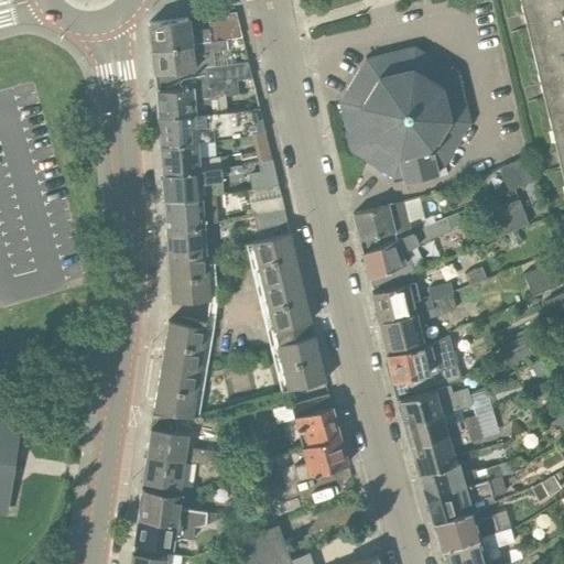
[(540,56),(563,50),(563,0),(522,0),(520,1),(530,43),(537,42),(540,56)]
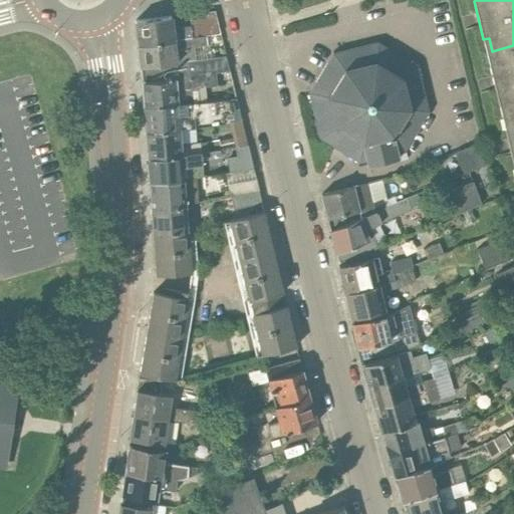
[(138,44),(204,36),(220,34),(215,11),(190,14),(191,28),(173,30),(171,16),(136,21),(138,44)]
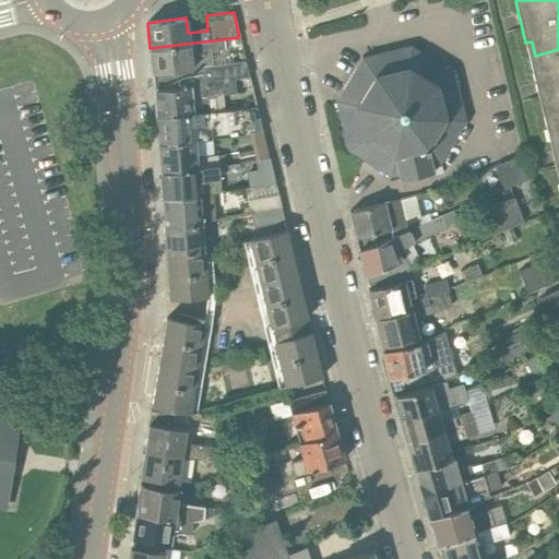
[(222,39),(150,48),(152,71),(213,63),(211,50),(224,49),(222,39)]
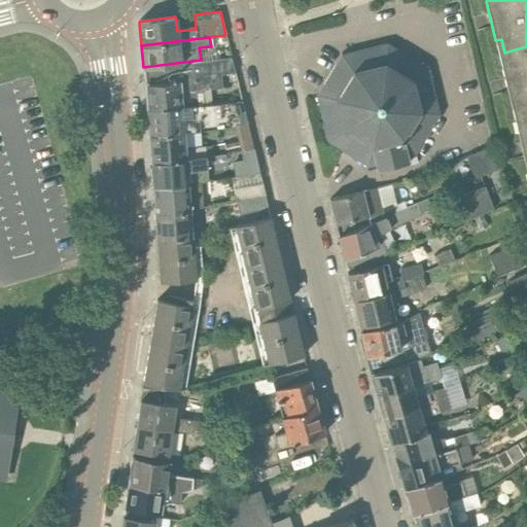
[(378,170),(409,163),(408,157),(415,155),(441,114),(429,69),(388,43),(343,55),(317,96),(328,141),(369,167),(376,165),(378,170)]
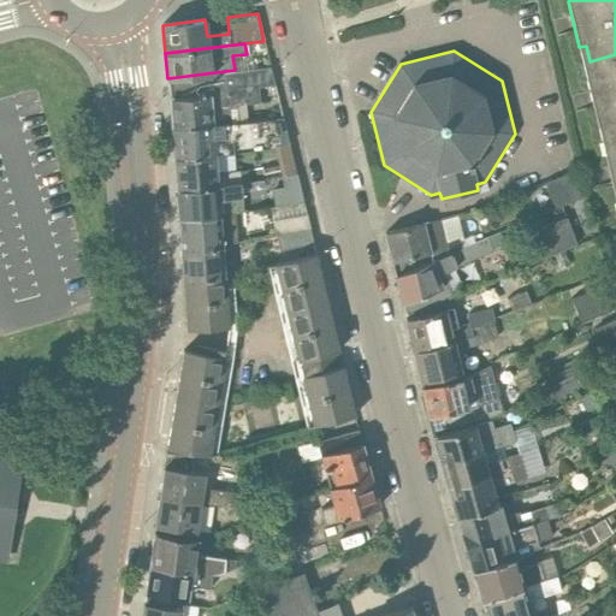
[(615,54),(590,61),(593,73),(586,76),(598,124),(604,122),(608,136),(615,134),(615,54)]
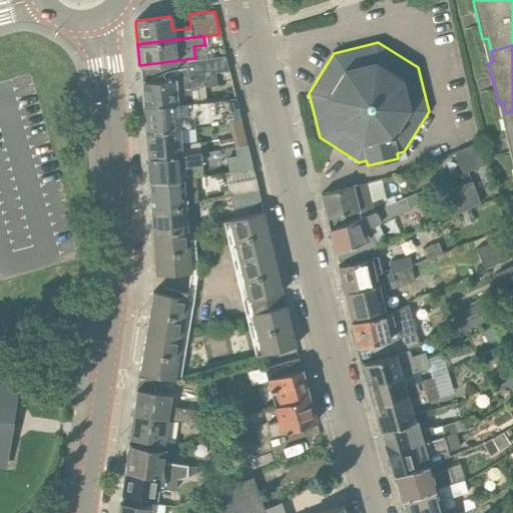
[(195,58),(139,65),(140,80),(215,75),(215,73),(229,72),(225,57),(195,61),(195,58)]
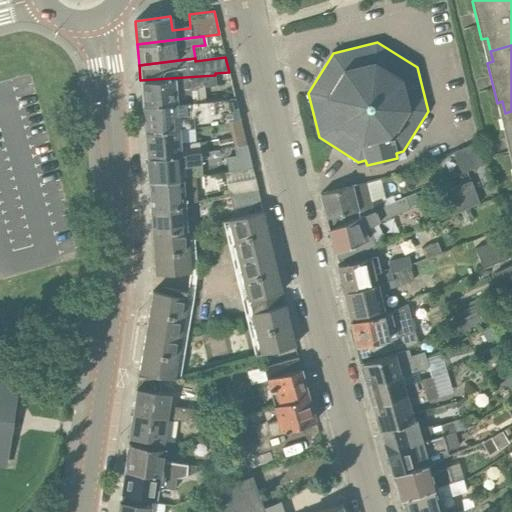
[(215,75),(140,80),(141,94),(140,95),(141,101),(143,103),(143,105),(193,101),(192,88),(217,85),(215,75)]
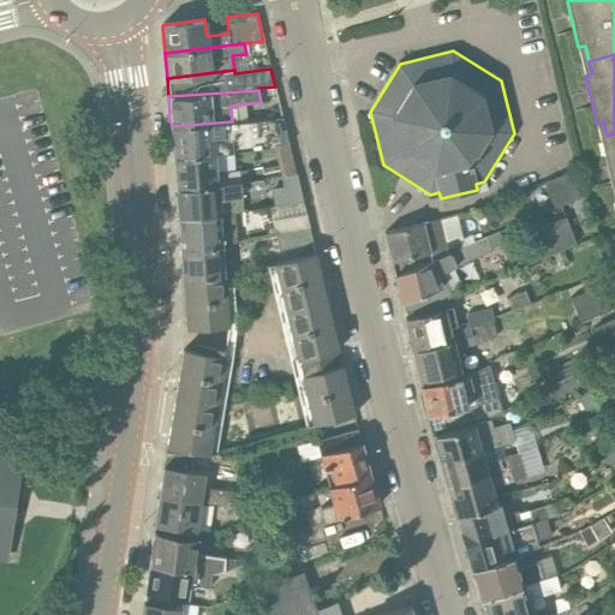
[(232,121),(172,126),(174,157),(215,154),(275,145),(290,143),(282,118),(232,121)]
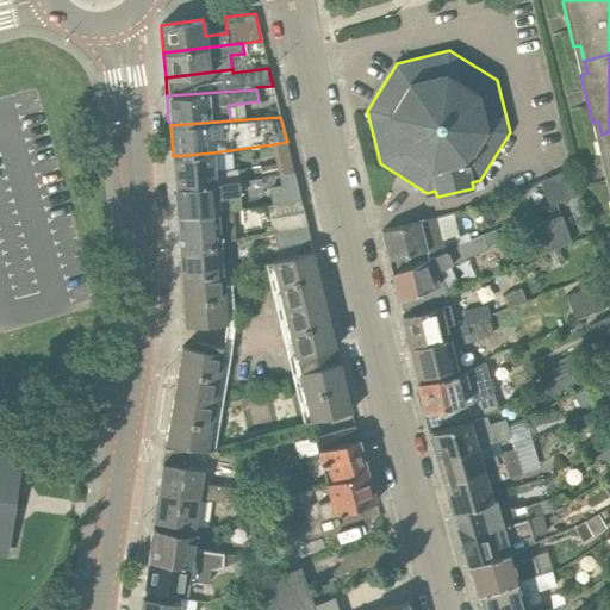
[(609,132),(602,135),(605,149),(598,150),(609,198),(609,197),(609,132)]
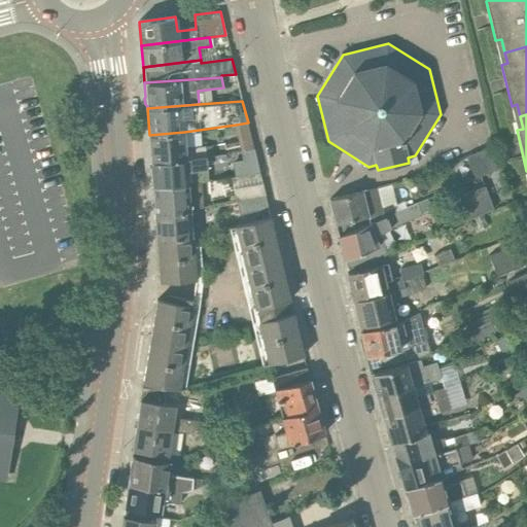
[(206,155),(205,145),(185,148),(184,132),(149,135),(151,161),(185,159),(206,155)]
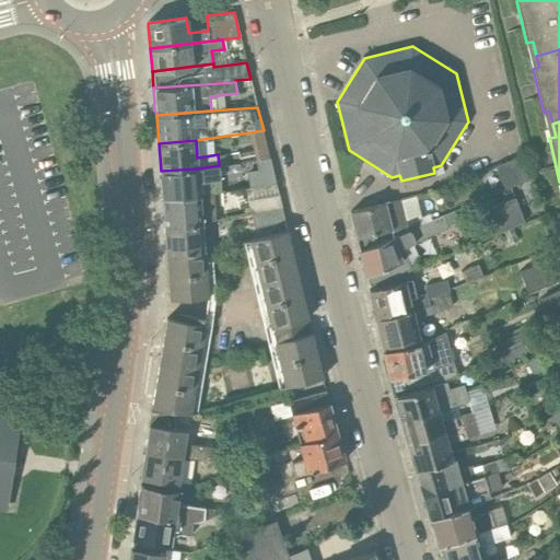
[(218,154),(219,165),(228,163),(226,153),(218,154)]
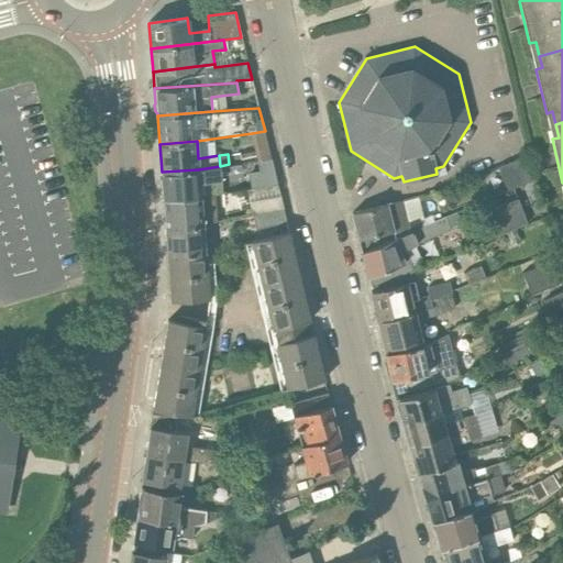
[(508,191),(536,180),(526,157),(499,169),(508,191)]
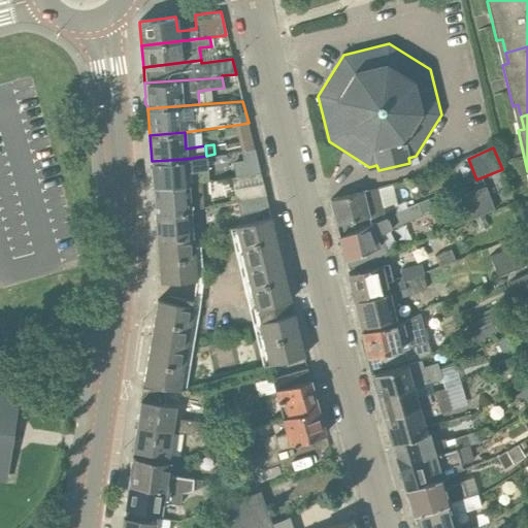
[(154,187),(201,183),(208,182),(207,168),(206,156),(186,159),(152,161),(153,172),(151,176),(151,183),(154,185),(154,187)]
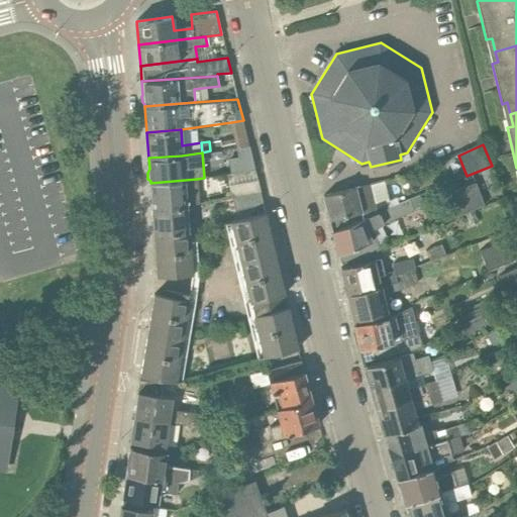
[(238,160),(228,162),(230,174),(254,169),(251,157),(238,160)]
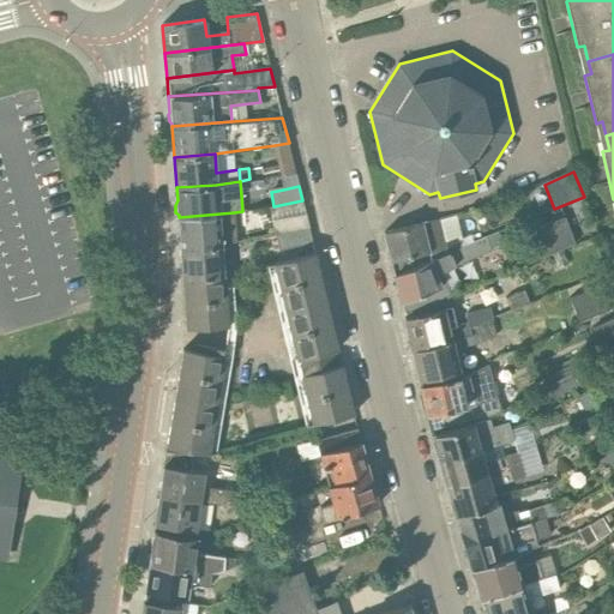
[(222,244),(236,242),(234,212),(179,217),(179,221),(176,224),(178,233),(180,235),(181,247),(222,244)]
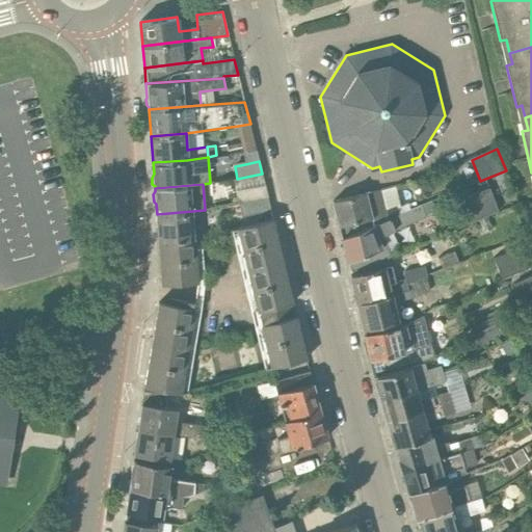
[(235,191),(238,204),(267,198),(264,186),(235,191)]
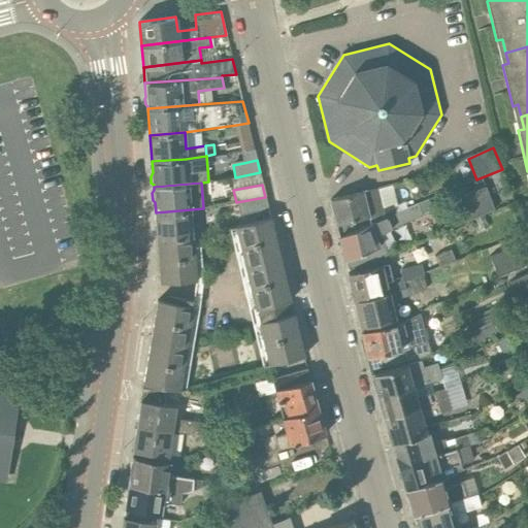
[(486,188),(452,202),(461,225),(495,211),(486,188)]
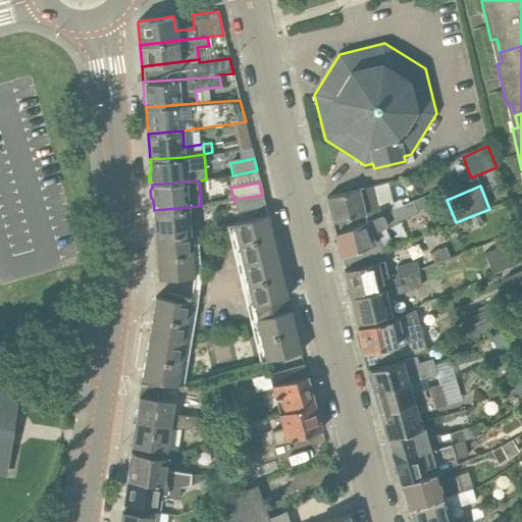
[(326,198),(335,233),(392,210),(387,202),(378,206),(374,187),(326,198)]
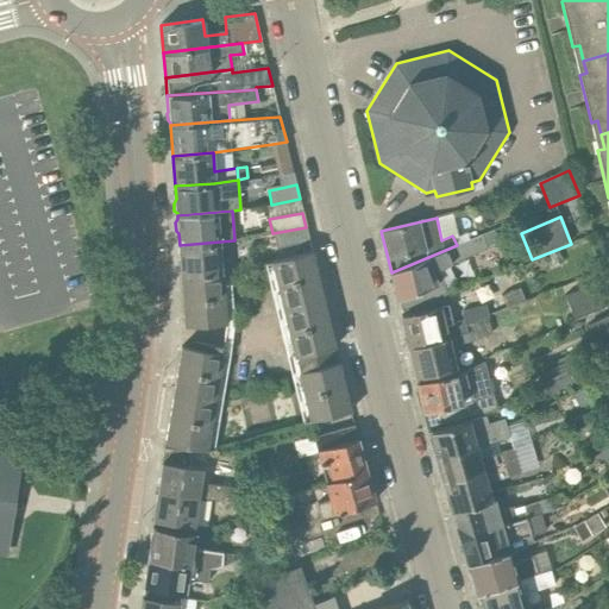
[(306,227),(272,233),(276,249),(309,240),(306,227)]
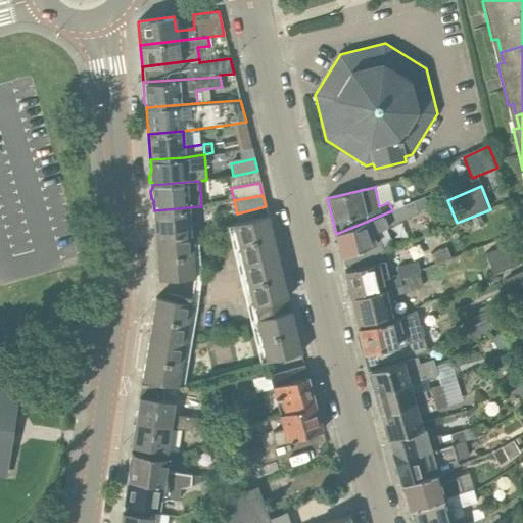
[(383,253),(374,231),(430,209),(425,198),(414,202),(392,210),(336,234),(342,257),(346,255),(348,266),(355,265),(383,253)]
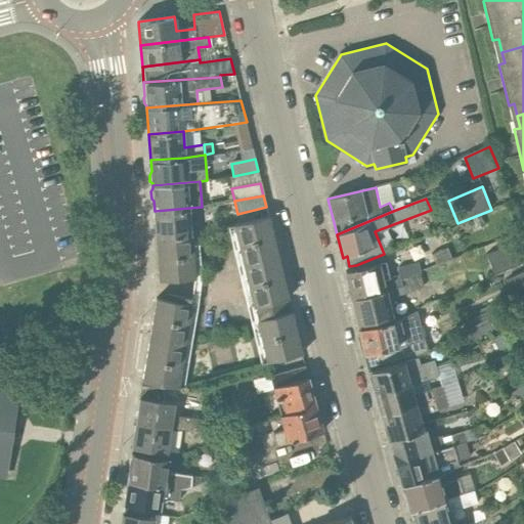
[(189,208),(155,211),(156,221),(154,225),(154,231),(156,233),(157,237),(191,235),(189,208)]
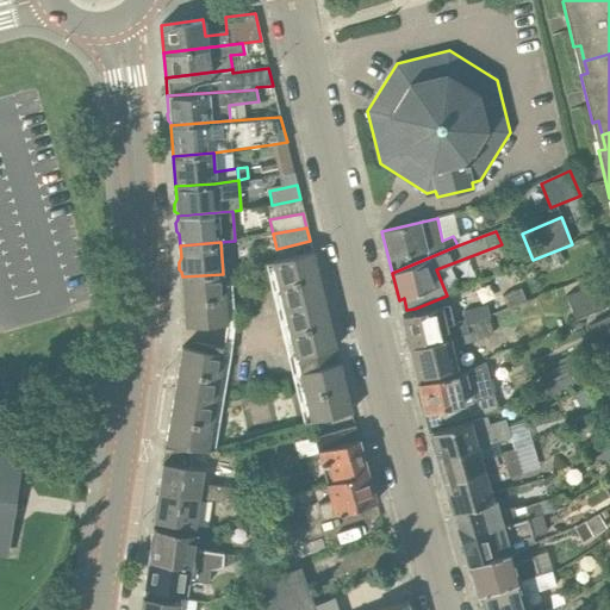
[(278,285),(298,280),(319,274),(313,251),(293,257),(272,262),(278,285)]
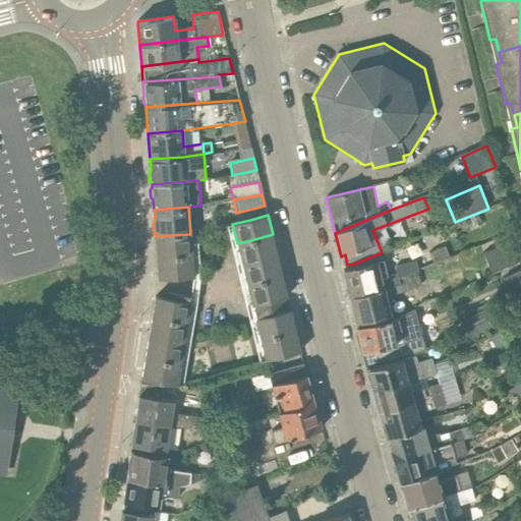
[(191,234),(190,234),(156,236),(159,280),(194,277),(191,234)]
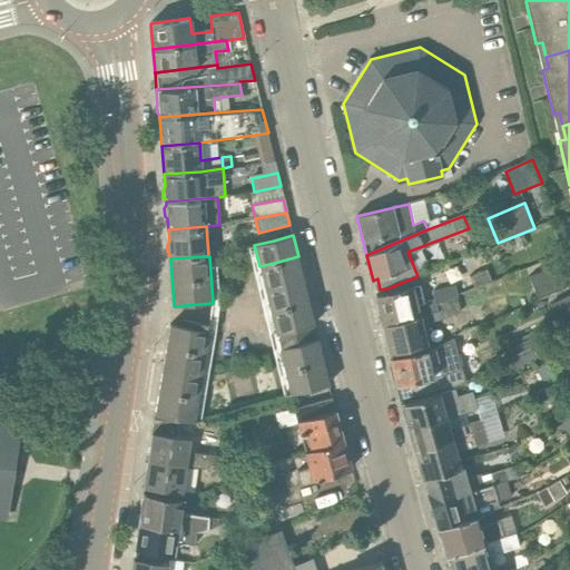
[(278,262),(259,266),(265,292),(285,287),(304,282),(298,256),(278,262)]
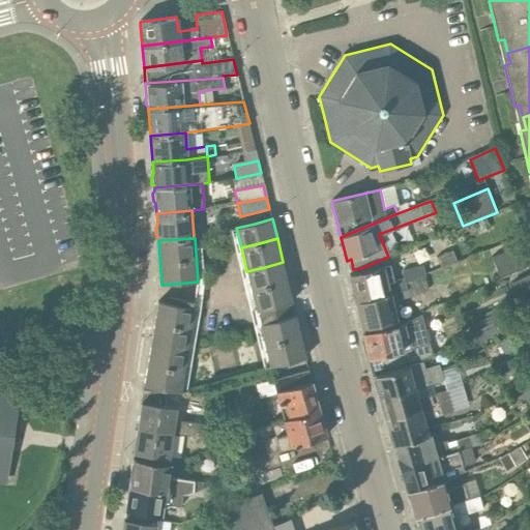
[(521,246),(492,258),(500,278),(529,267),(521,246)]
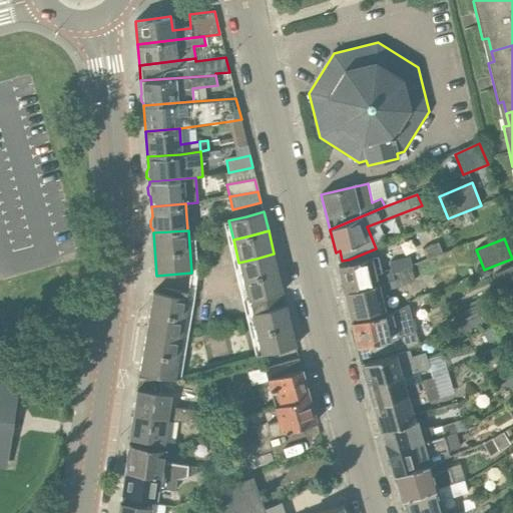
[(427,260),(443,252),(439,242),(423,248),(427,260)]
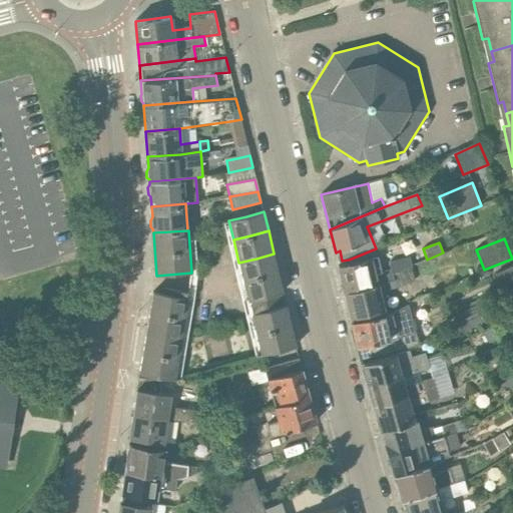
[(257,259),(238,263),(243,281),(261,276),(278,272),(274,253),(257,259)]
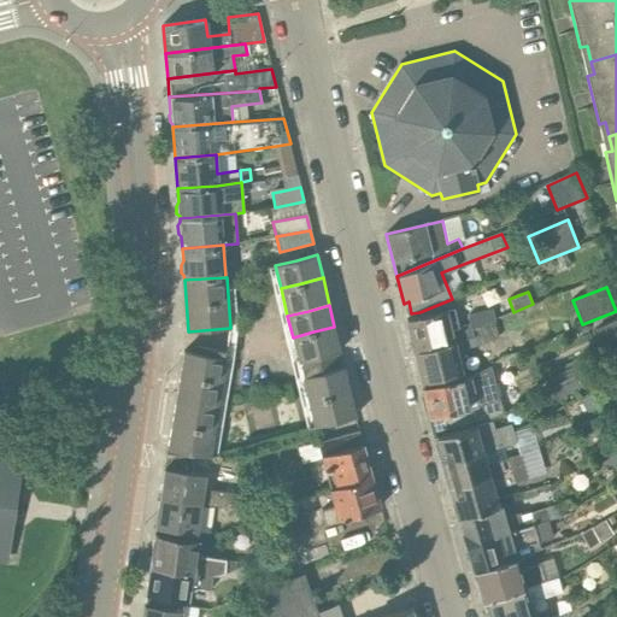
[(411,338),(415,352),(474,338),(470,329),(495,319),(493,311),(469,317),(470,323),(458,325),(454,309),(407,319),(409,323),(407,327),(410,334),(411,338)]
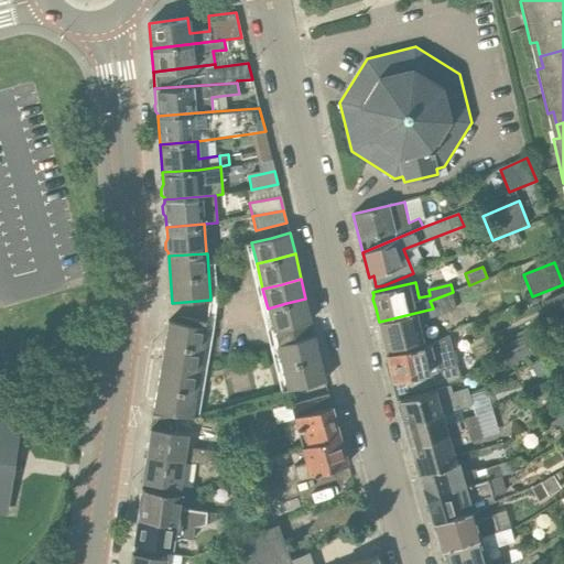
[(563,291),(545,301),(556,325),(563,322),(563,291)]
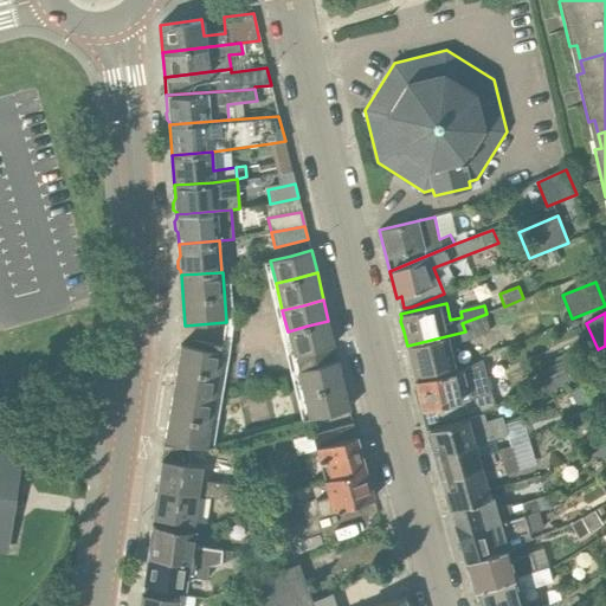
[(465,331),(407,346),(414,375),(455,366),(450,346),(490,330),(487,314),(462,323),(465,331)]
